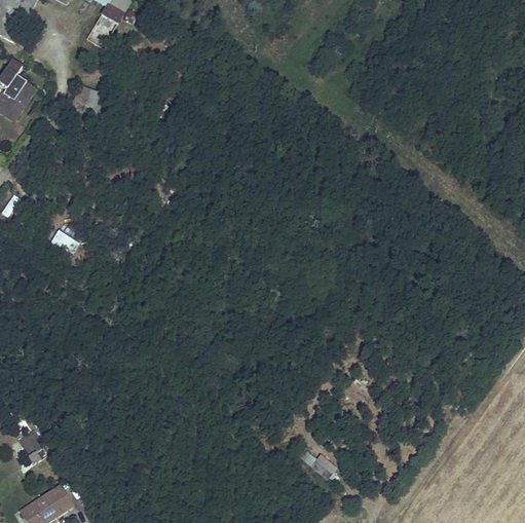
[(97,0),(107,5),(109,3),(124,13),(132,1),(129,0),(97,0)]
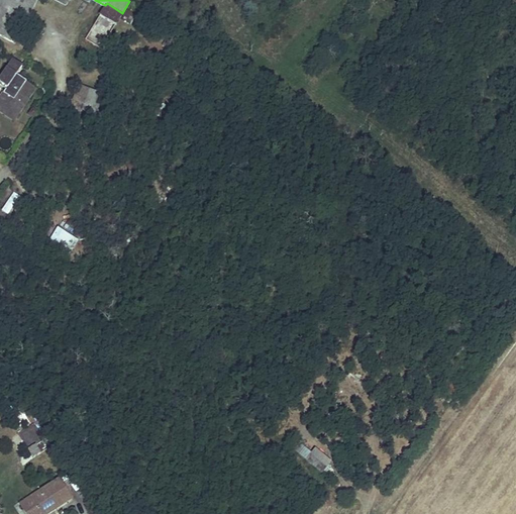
[(116,23),(122,13),(107,3),(105,5),(100,13),(116,23)]
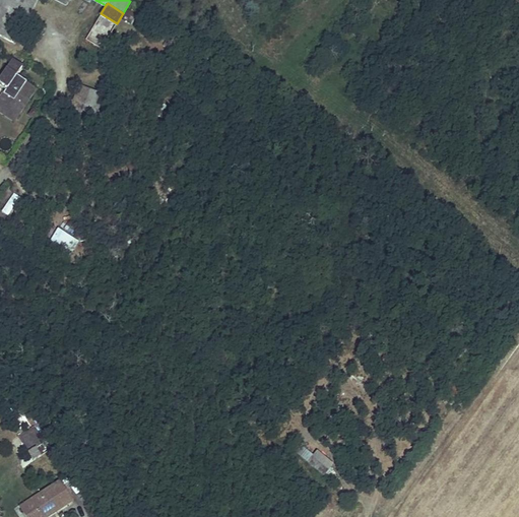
[(93,58),(98,52),(87,45),(83,51),(93,58)]
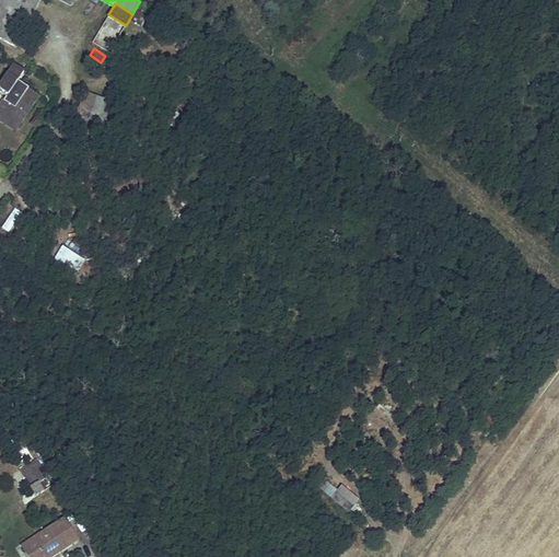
[(0,111),(19,124),(38,94),(19,80),(24,70),(14,64),(0,84),(0,89),(8,94),(4,99),(7,100),(0,111)]
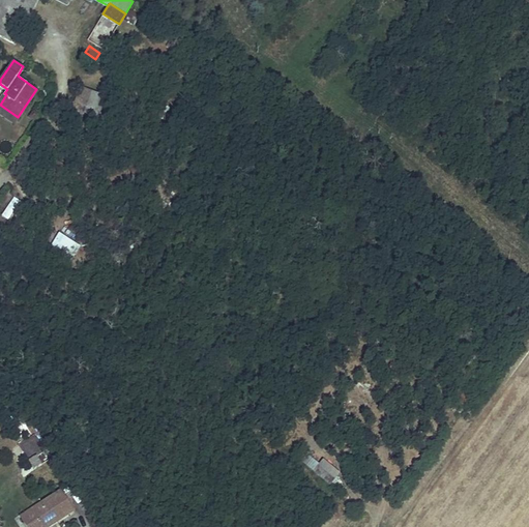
[(98,114),(106,95),(82,86),(75,105),(98,114)]
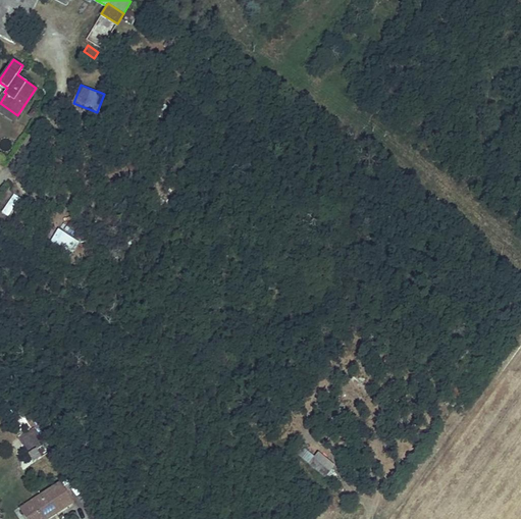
[(0,109),(14,119),(17,115),(0,103),(0,109)]
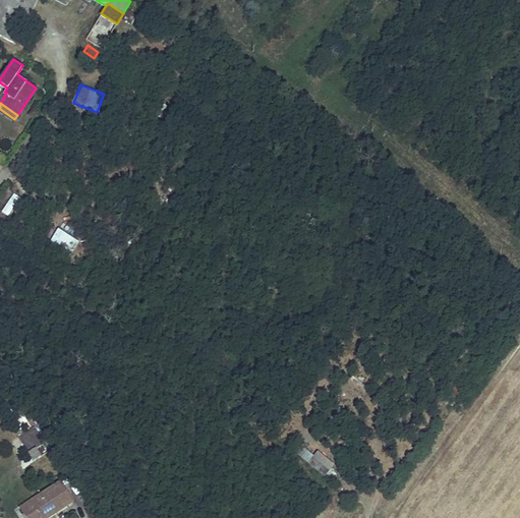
[(169,116),(177,122),(182,113),(174,108),(169,116)]
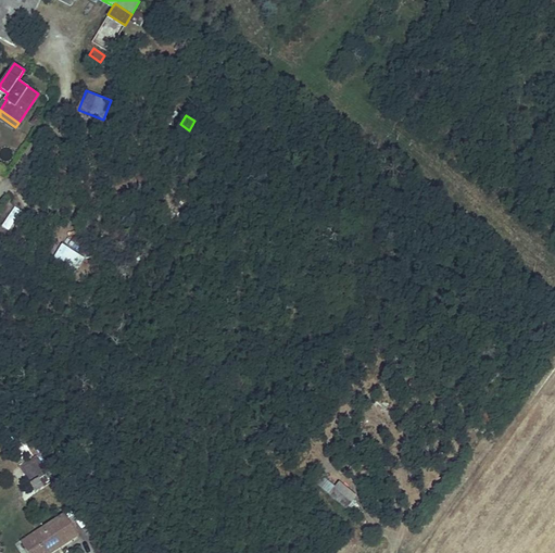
[(189,130),(180,124),(177,123),(169,136),(177,140),(181,143),(189,130)]
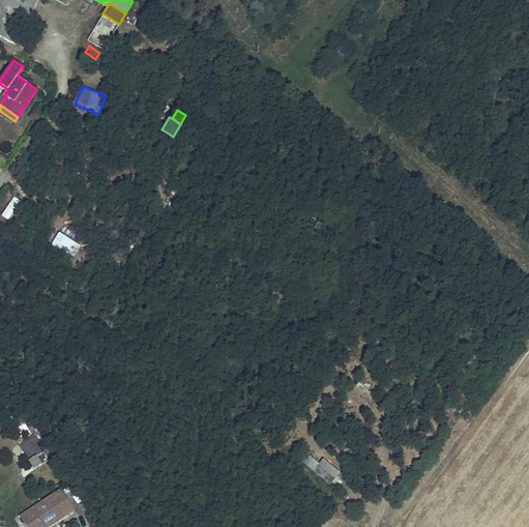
[(24,119),(19,132),(25,134),(29,121),(24,119)]
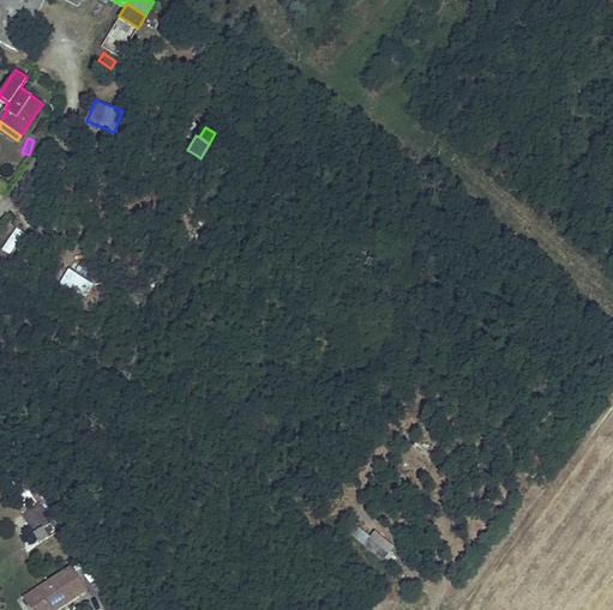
[(11,253),(24,230),(16,225),(1,248),(11,253)]
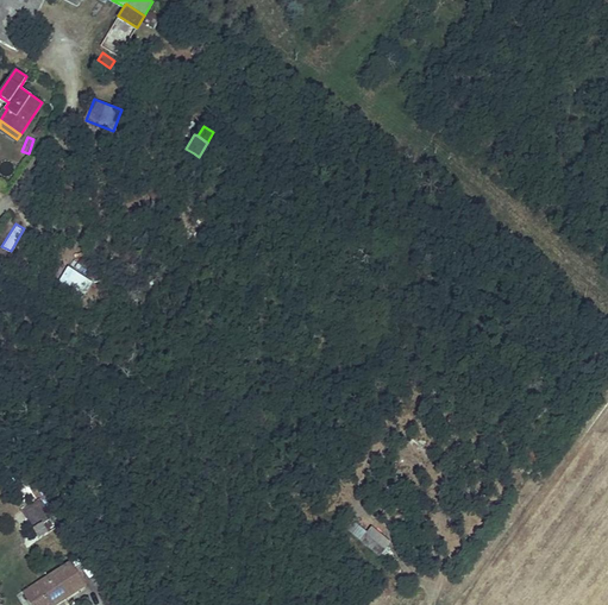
[(87,279),(61,260),(57,258),(49,269),(58,275),(73,284),(80,290),(87,279)]
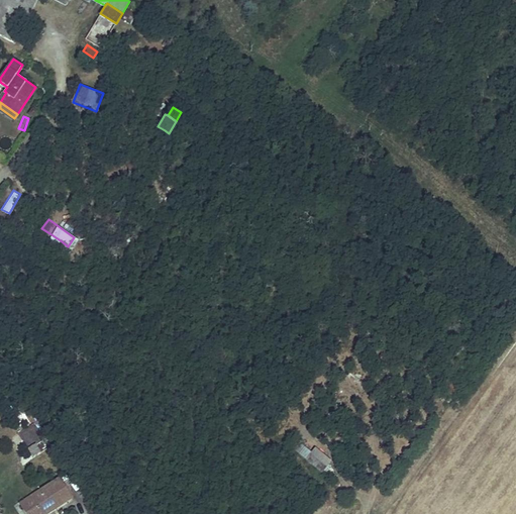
[(49,233),(47,236),(59,244),(62,241),(49,233)]
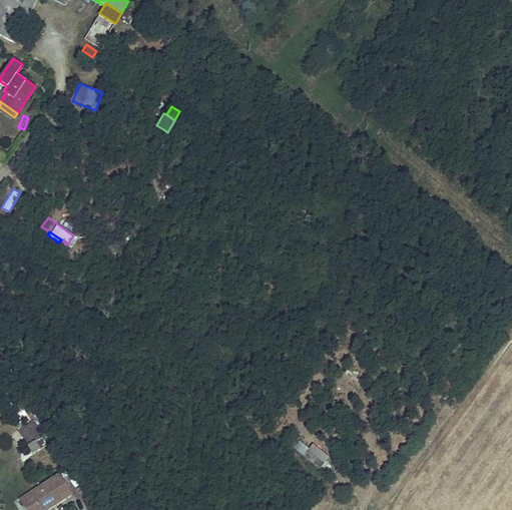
[(20,428),(23,433),(37,425),(34,420),(20,428)]
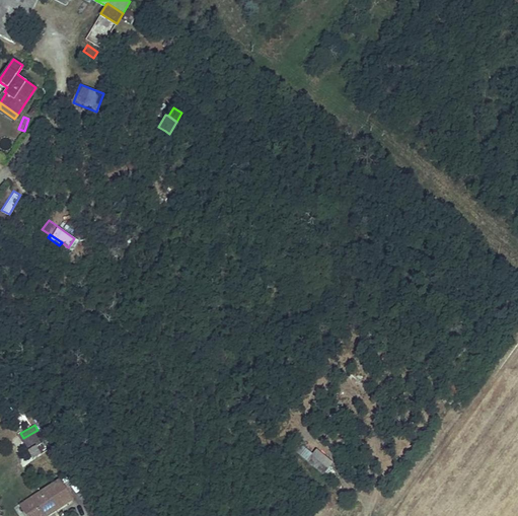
[(33,457),(42,452),(41,452),(37,445),(45,440),(38,430),(23,438),(30,449),(29,449),(33,457)]
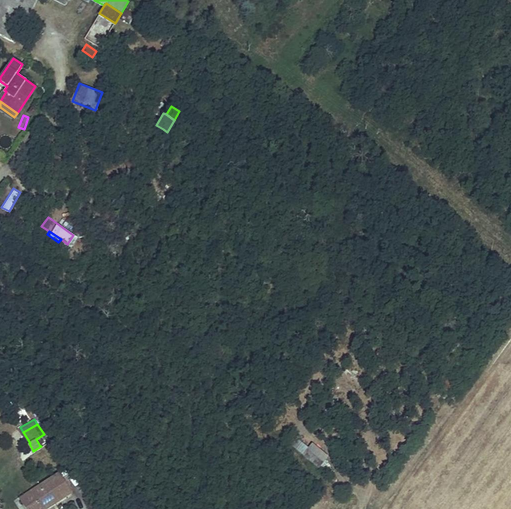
[(48,441),(44,434),(36,439),(40,446),(48,441)]
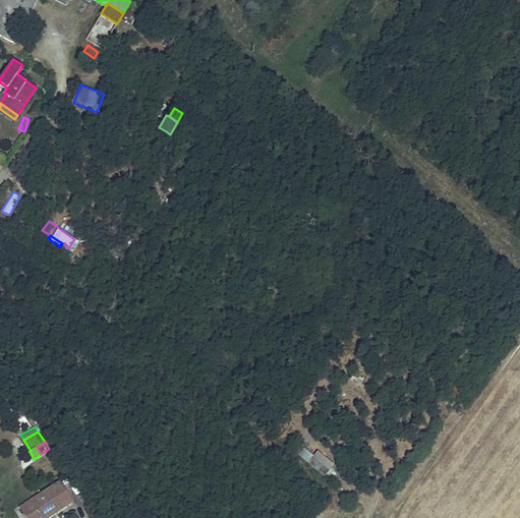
[(294,447),(309,460),(313,455),(299,442),(294,447)]
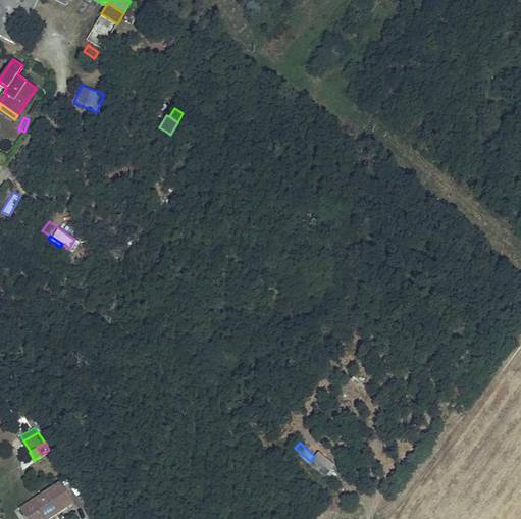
[(334,464),(319,451),(314,456),(310,461),(325,474),(334,464)]
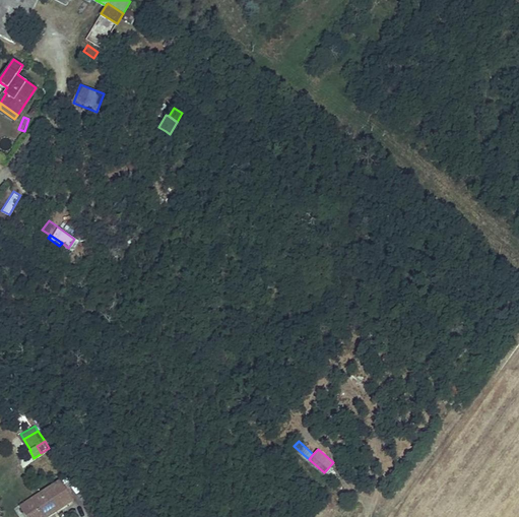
[(43,516),(72,499),(60,480),(21,505),(28,516),(39,509),(43,516)]
